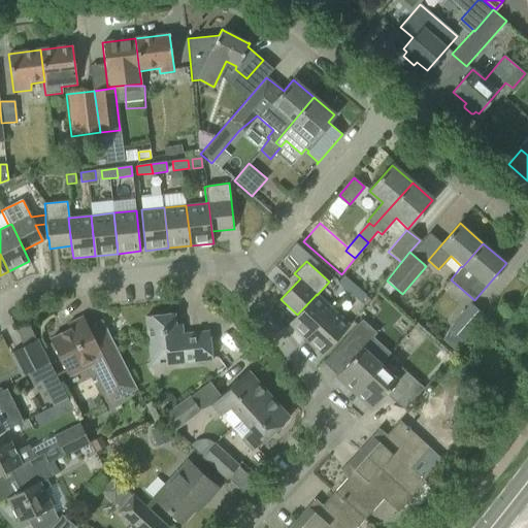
[(336,284),(348,293),(354,286),(342,275),(336,284)]
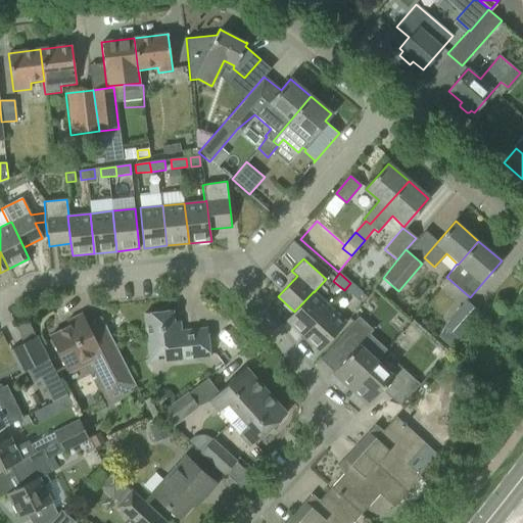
[(350,283),(344,290),(355,300),(362,292),(350,283)]
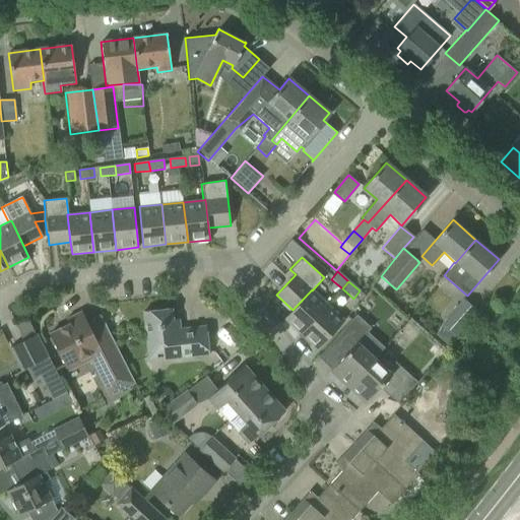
[(284,319),(301,334),(328,305),(312,290),(312,289),(293,310),(284,319)]
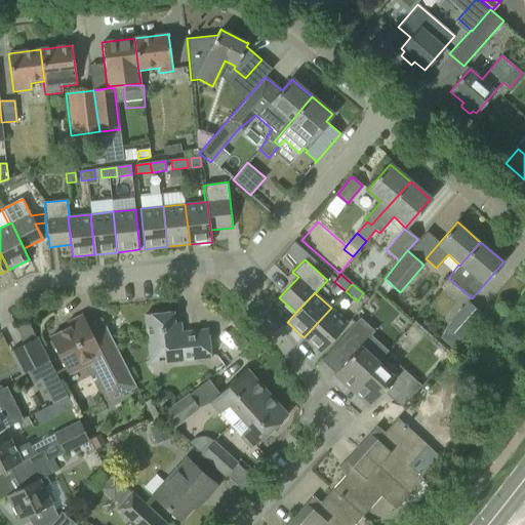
[(441,338),(451,348),(481,313),(470,305),(441,338)]
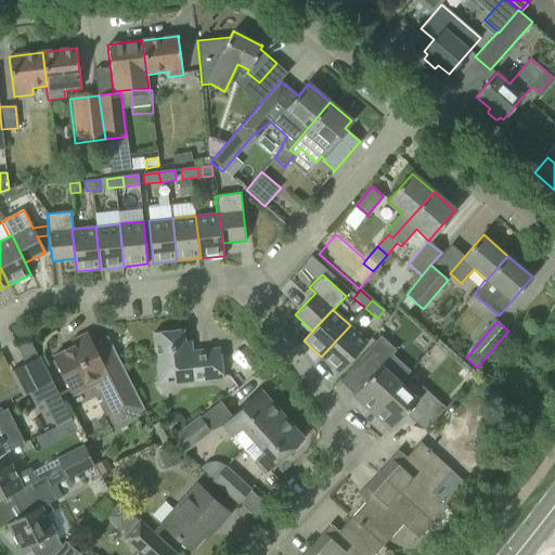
[(350,325),(321,357),(338,373),(368,341),(350,325)]
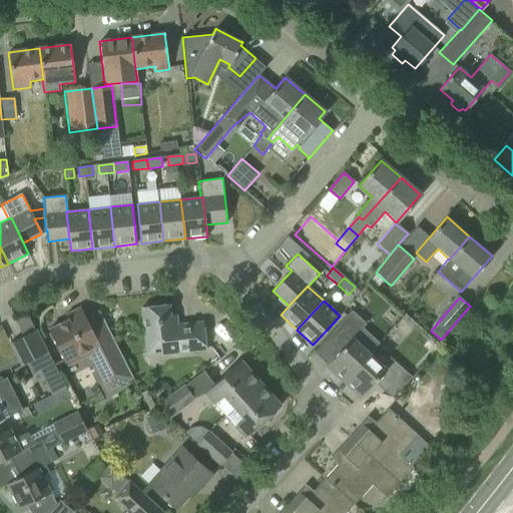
[(170,316),(169,305),(141,308),(146,356),(159,354),(159,355),(205,350),(202,322),(177,325),(176,315),(170,316)]
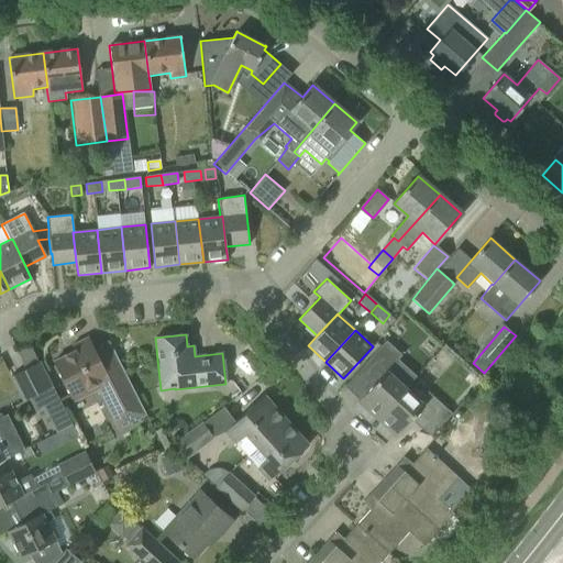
[(73,345),(75,351),(54,362),(74,403),(97,390),(117,430),(146,415),(109,341),(94,349),(88,338),(73,345)]
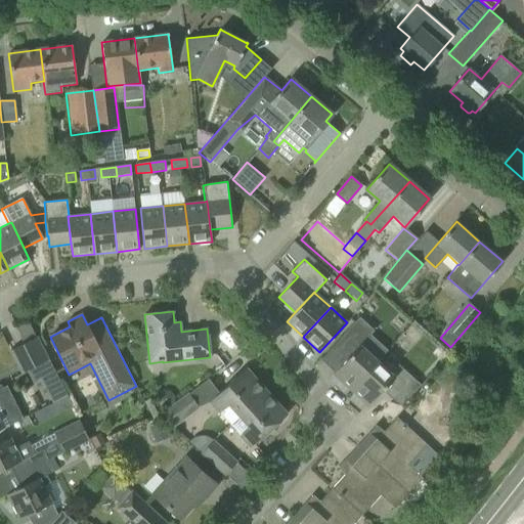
[(3,334),(10,349),(35,337),(28,321),(3,334)]
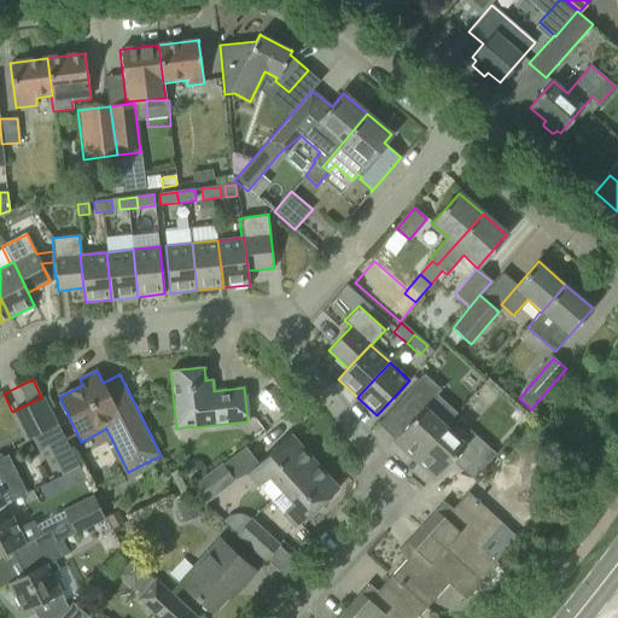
[(392,442),(413,461),(445,426),(444,425),(455,413),(435,395),(430,401),(419,391),(398,413),(409,423),(392,442)]
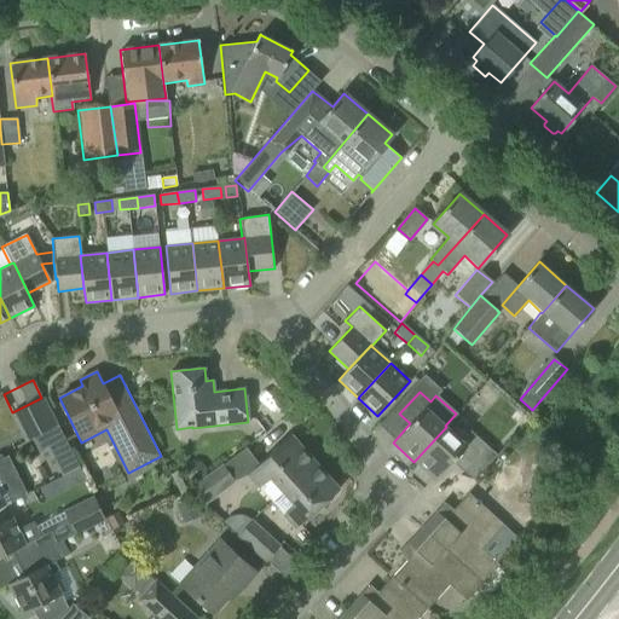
[(42,398),(28,406),(41,434),(44,432),(57,426),(53,420),(42,398)]
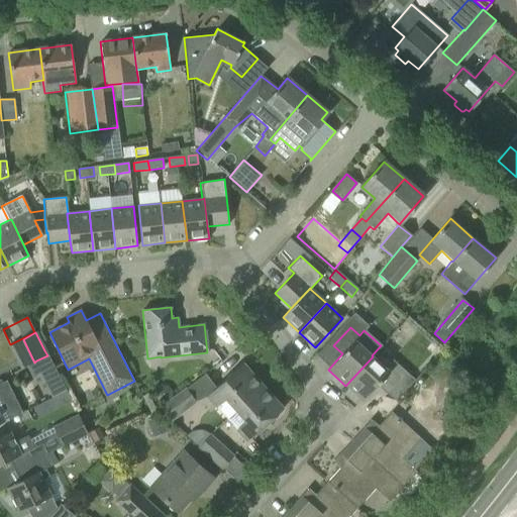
[(373,356),(345,386),(363,401),(377,386),(386,394),(406,373),(392,359),(384,368),(373,356)]
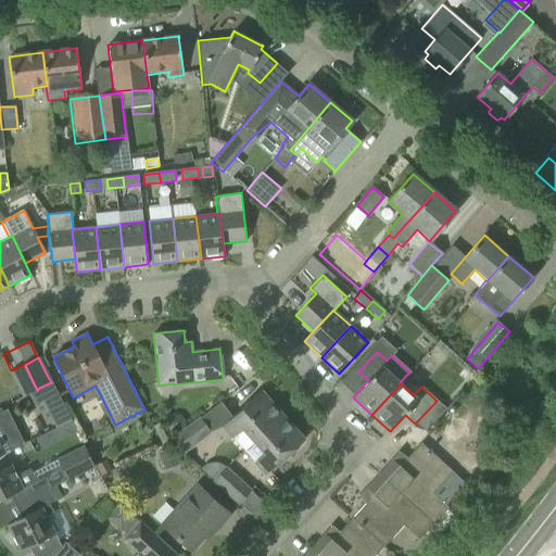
[(241,430),(251,442),(252,443),(283,416),(261,391),(220,428),(231,440),(241,430)]
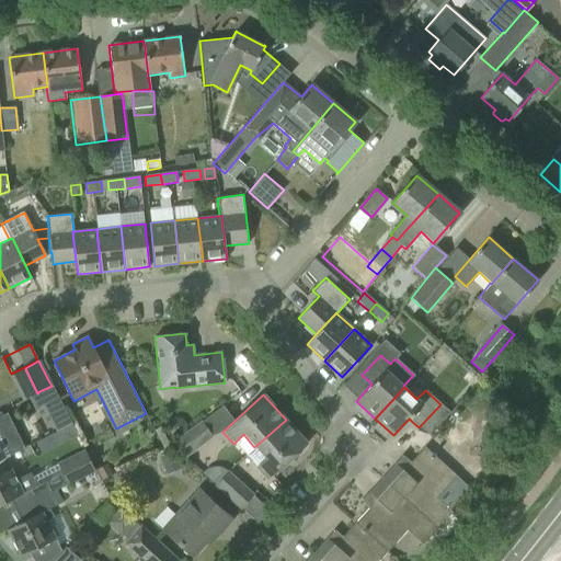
[(46,418),(53,432),(69,424),(63,410),(46,418)]
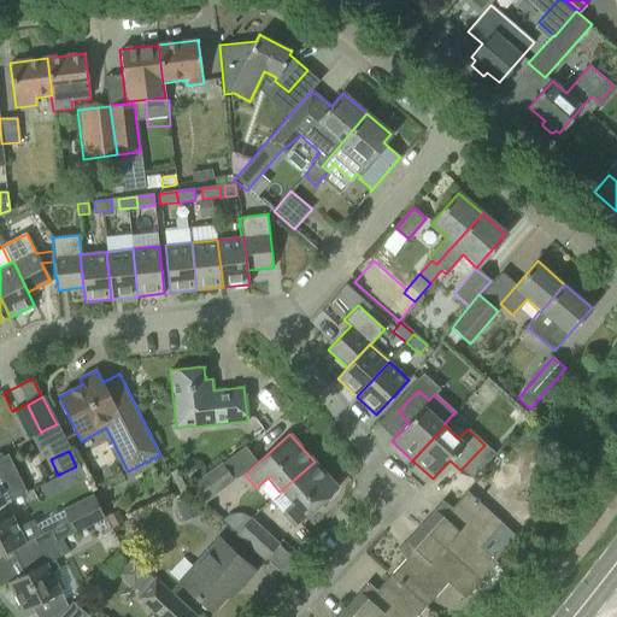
[(0,505),(27,492),(27,491),(16,497),(7,481),(13,477),(9,469),(15,466),(7,454),(0,457),(0,505)]
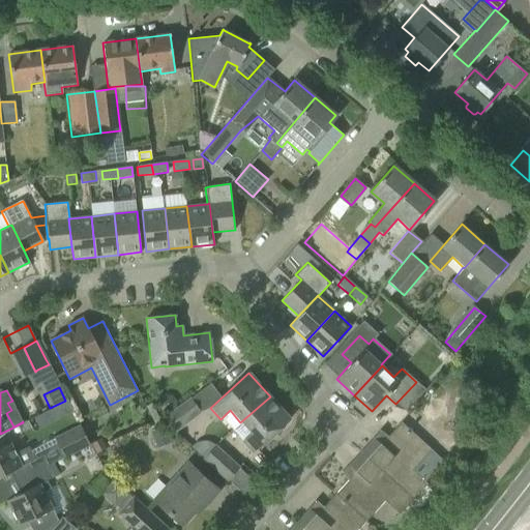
[(157,406),(162,411),(168,412),(174,407),(176,402),(172,396),(165,394),(158,399),(157,406)]
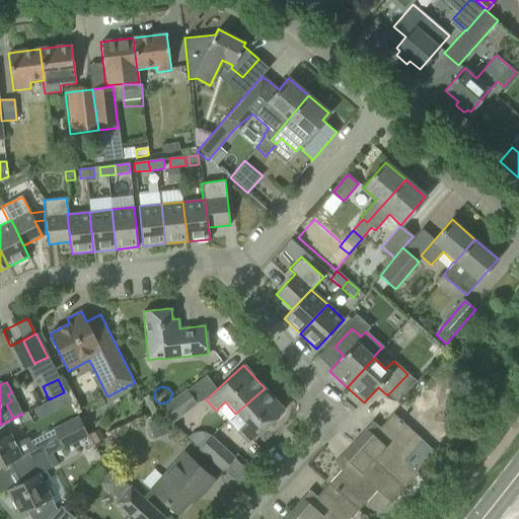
[(235,414),(234,413),(227,420),(247,443),(284,411),(265,388),(235,414)]
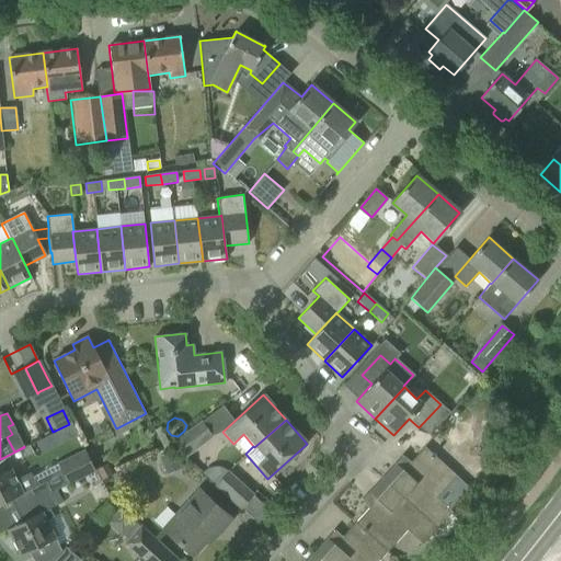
[(172,442),(184,458),(213,437),(201,421),(172,442)]
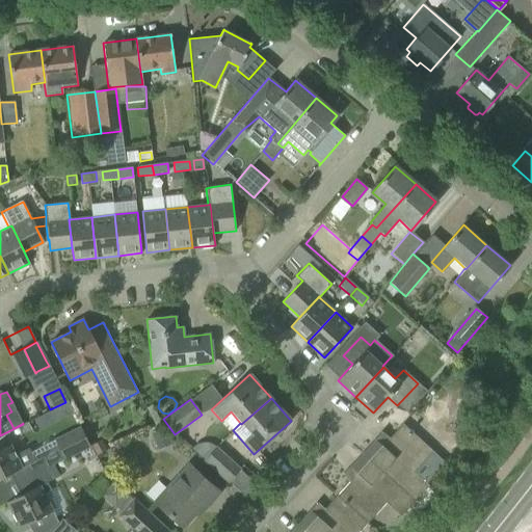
[(375,440),(363,452),(423,506),(434,494),(427,487),(428,485),(439,473),(425,460),(432,451),(411,432),(413,431),(410,429),(409,430),(402,424),(389,440),(390,441),(383,447),(375,440)]
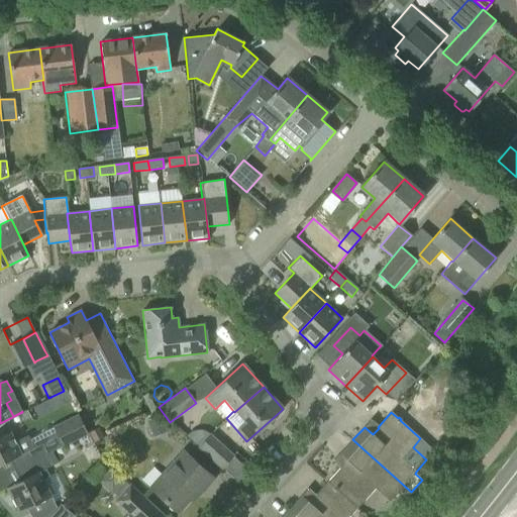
[(87,434),(78,414),(52,427),(62,447),(87,434)]
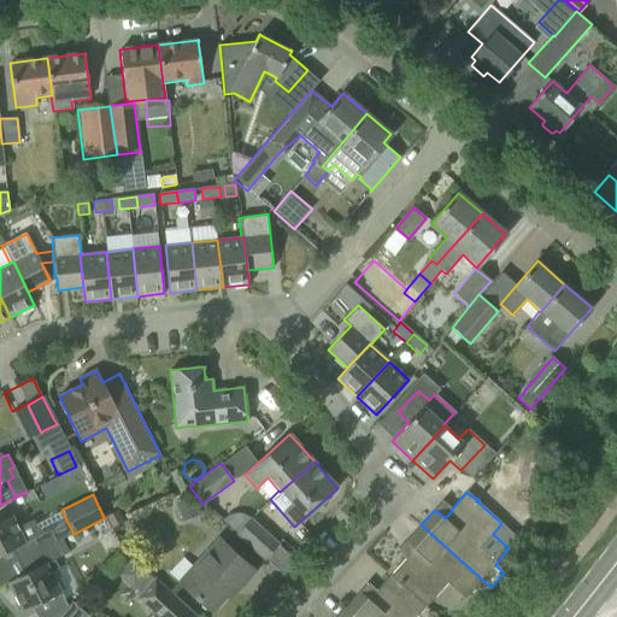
[(174,503),(182,522),(199,515),(191,495),(174,503)]
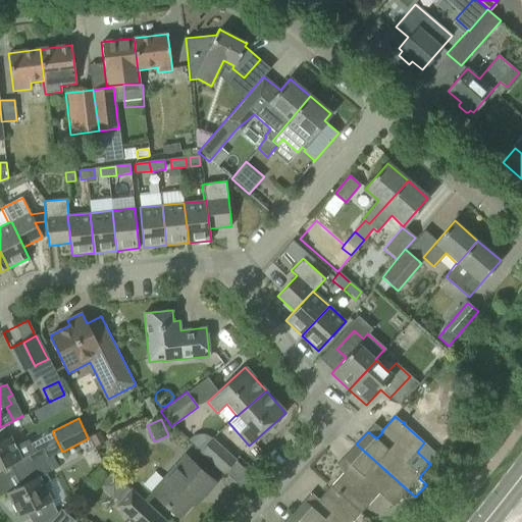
[(20,472),(20,473),(47,460),(62,452),(52,431),(30,444),(28,439),(14,446),(10,435),(0,440),(0,469),(10,464),(15,475),(20,472)]
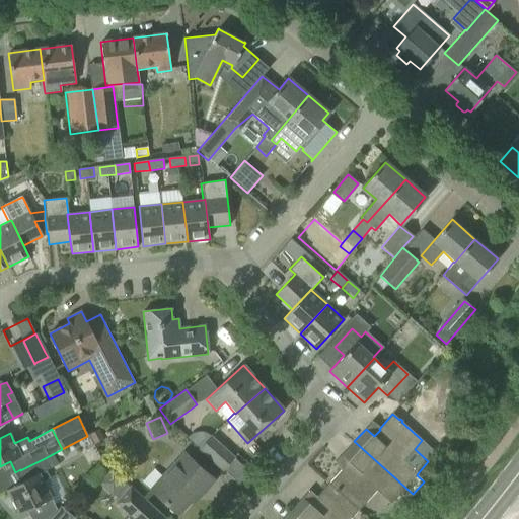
[(89,434),(93,443),(102,438),(98,430),(89,434)]
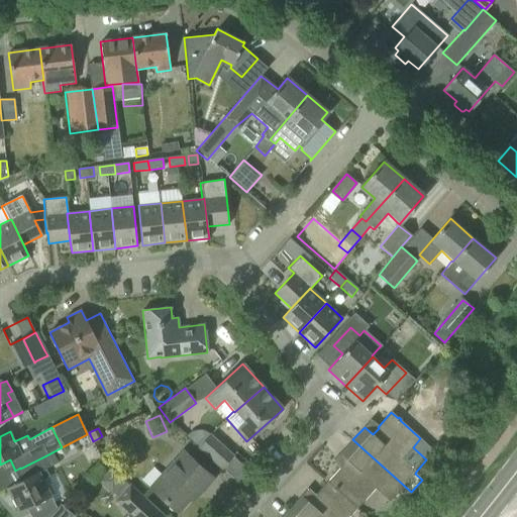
[(198,446),(222,469),(233,456),(209,434),(198,446)]
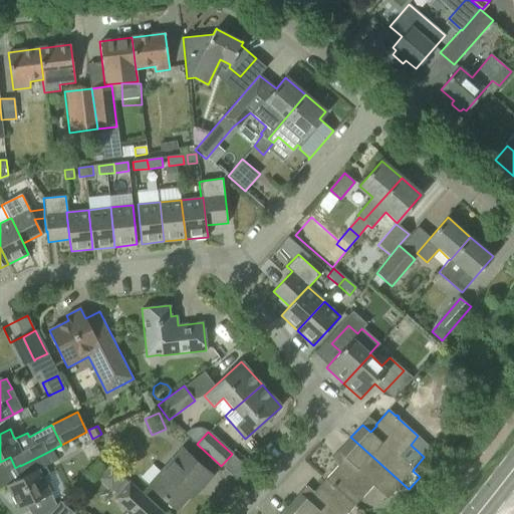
[(339,464),(326,478),(355,504),(371,486),(387,499),(396,489),(403,495),(409,489),(350,437),(338,451),(346,459),(340,465),(339,464)]
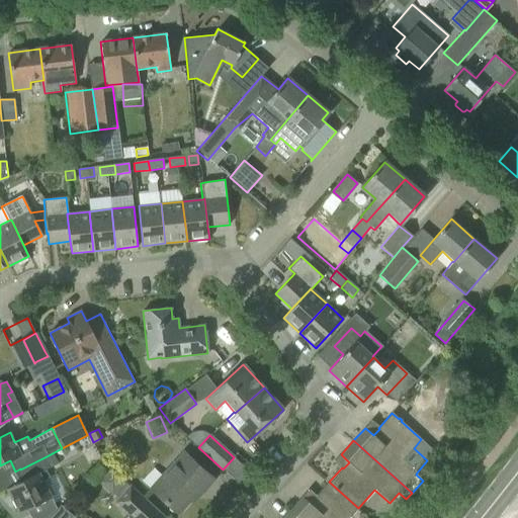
[(150,487),(163,499),(177,513),(198,491),(200,493),(213,480),(182,451),(150,487)]
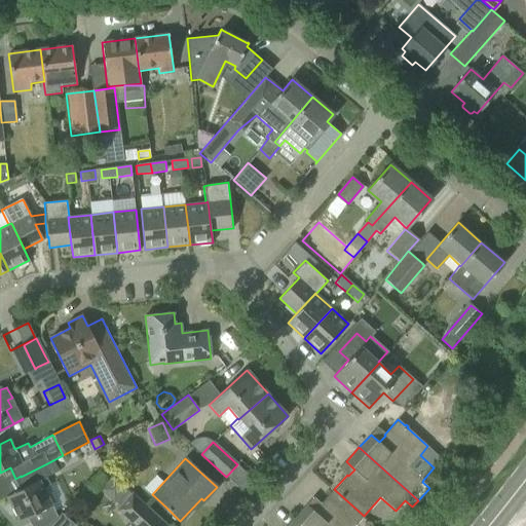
[(32,525),(48,525),(58,517),(43,488),(49,485),(45,477),(52,474),(47,463),(21,477),(26,486),(6,496),(19,522),(27,518),(32,525)]
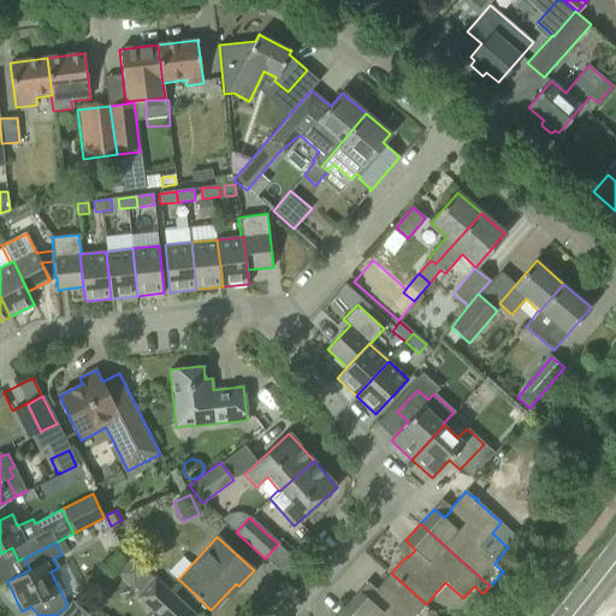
[(83,587),(96,599),(113,581),(100,569),(83,587)]
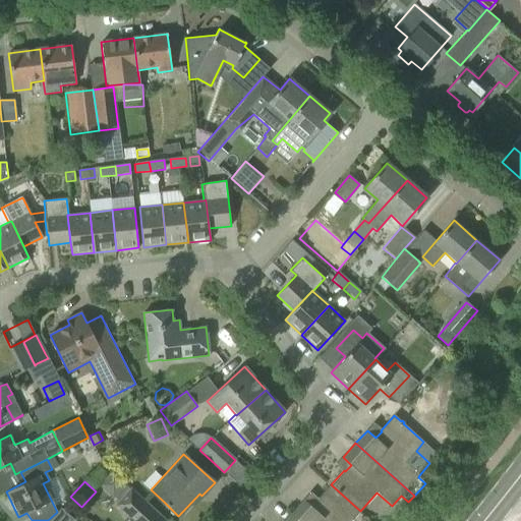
[(303,500),(292,512),(301,520),(350,520),(360,511),(331,484),(316,500),(319,501),(312,508),(303,500)]
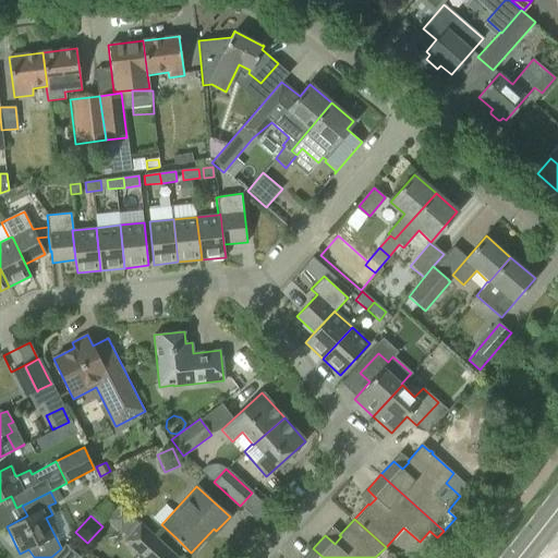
[(177,557),(141,524),(124,542),(137,554),(133,557),(177,557)]
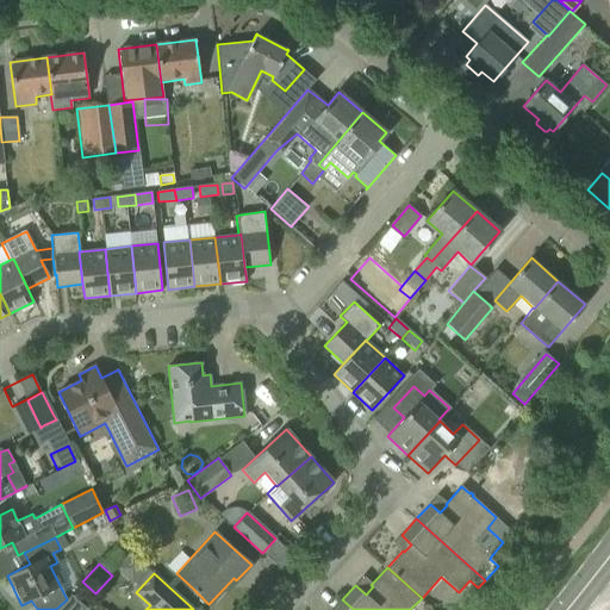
[(67,599),(56,609),(83,609),(87,608),(70,593),(67,599)]
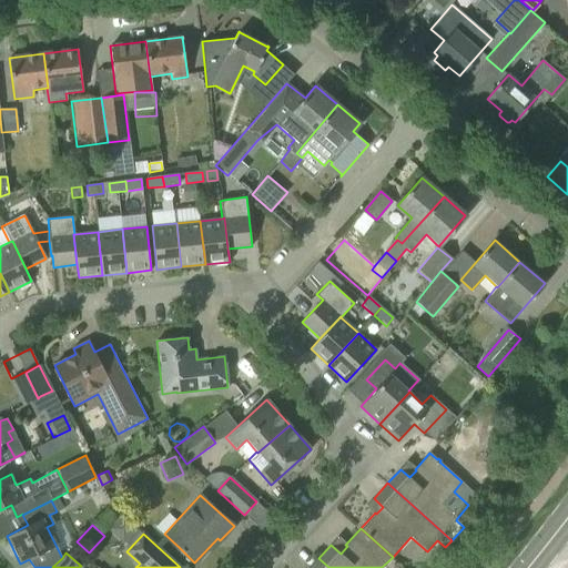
[(328,567),(318,558),(308,567),(328,567)]
